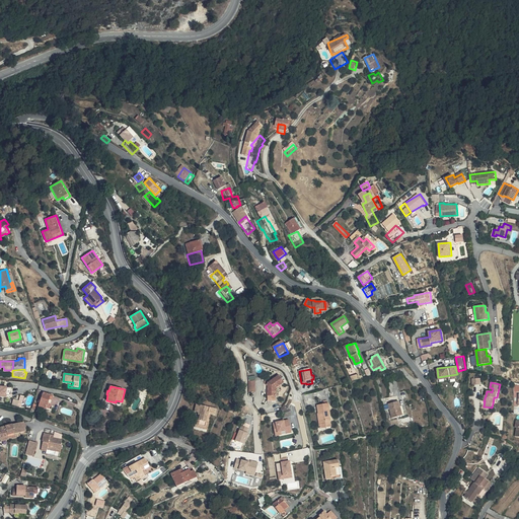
[(268,393),(268,408),(276,408),(276,398),(283,393),(279,386),(268,393)]
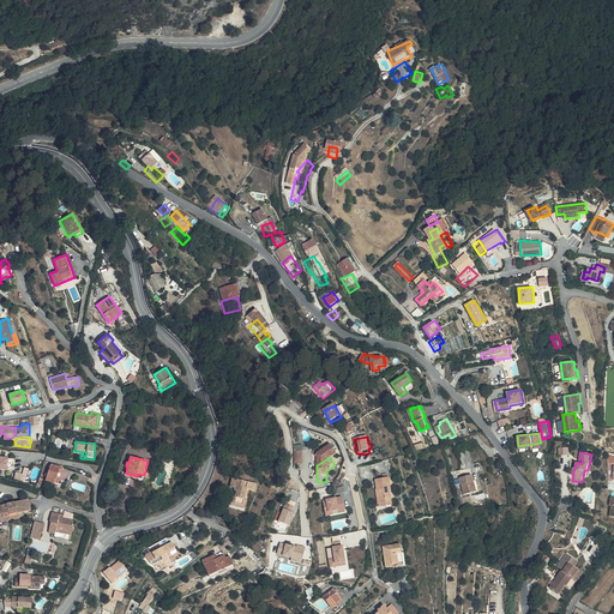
[(50,463),(46,481),(54,483),(55,482),(58,482),(59,479),(56,477),(58,473),(61,474),(64,467),(50,463)]
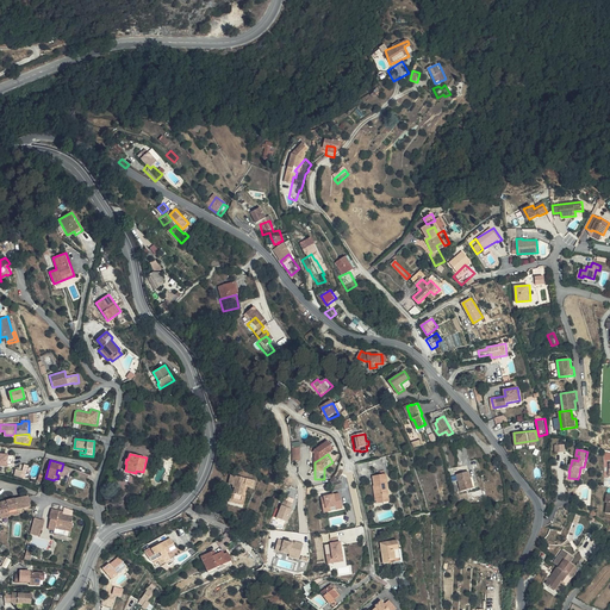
[(24,465),(23,471),(16,470),(14,475),(20,477),(20,478),(25,480),(29,466),(24,465)]
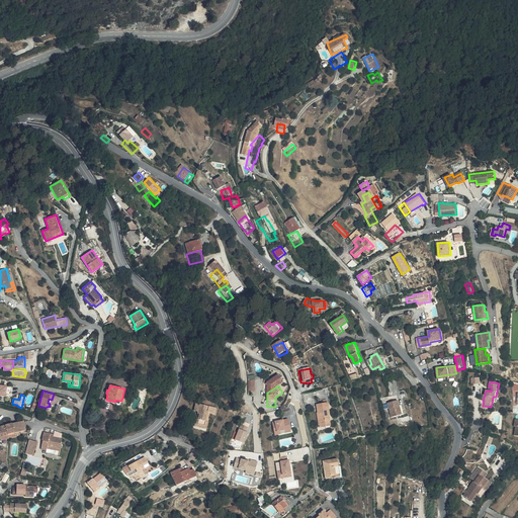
[(403,416),(401,408),(400,402),(396,403),(391,404),(393,418),(394,418),(403,416)]
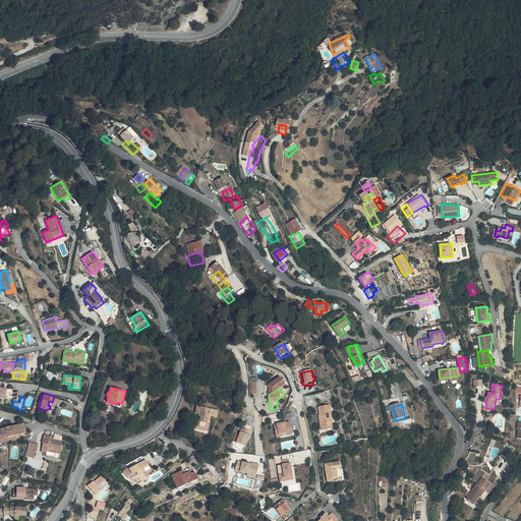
[(317,417),(319,426),(320,426),(321,430),(317,431),(320,442),(327,441),(332,440),(330,426),(331,426),(330,415),(329,416),(328,412),(324,413),(324,416),(317,417)]
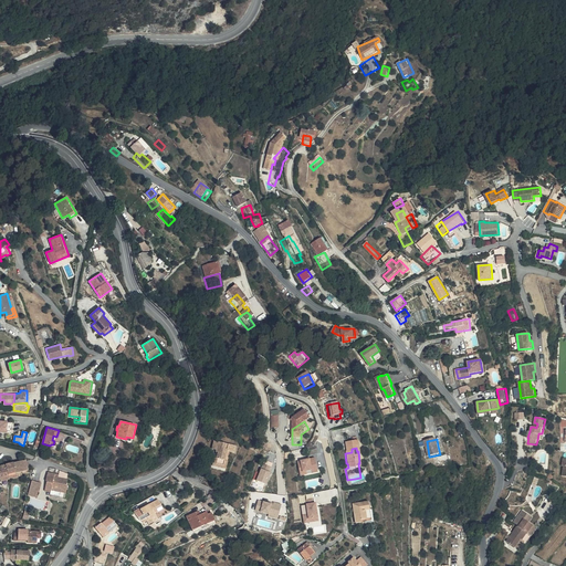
[(228,462),(229,457),(215,452),(212,461),(217,462),(217,463),(218,464),(217,470),(216,469),(212,478),(217,479),(218,474),(224,475),(226,471),(228,462)]
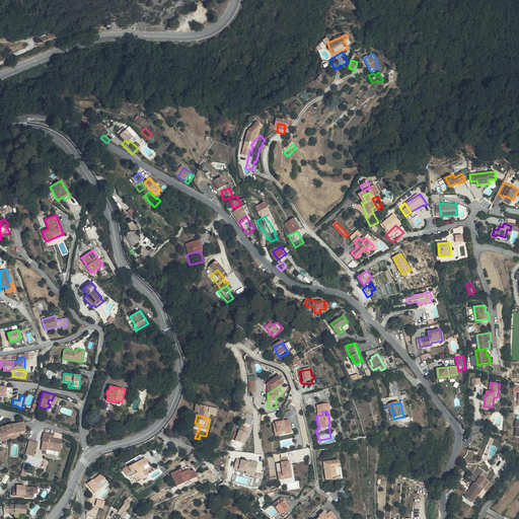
[(288,426),(286,418),(278,421),(280,428),(288,426)]
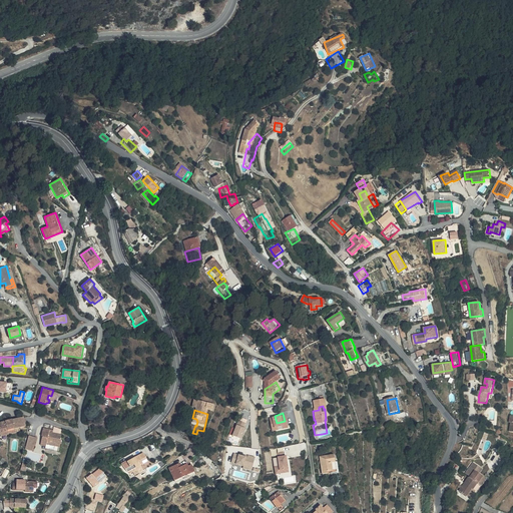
[(15,428),(21,427),(27,426),(25,417),(7,421),(9,431),(16,430),(15,428)]
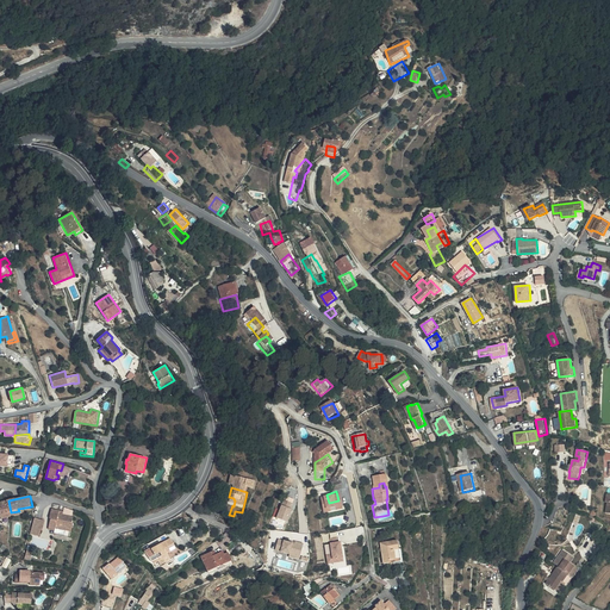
[(11,512),(8,500),(0,502),(0,509),(2,517),(11,516),(11,512)]
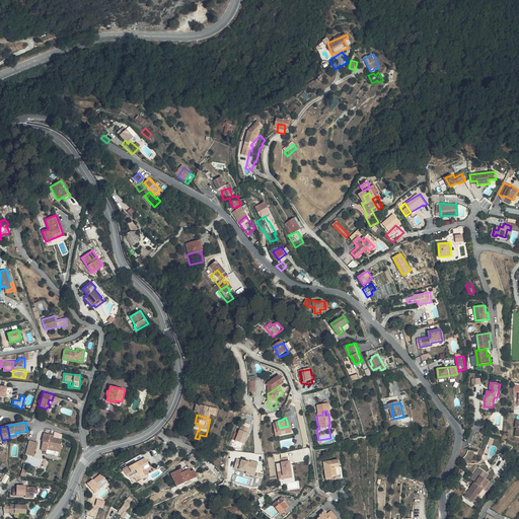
[(281,431),(270,433),(272,443),(277,442),(283,441),(283,444),(288,443),(287,433),(282,434),(281,431)]
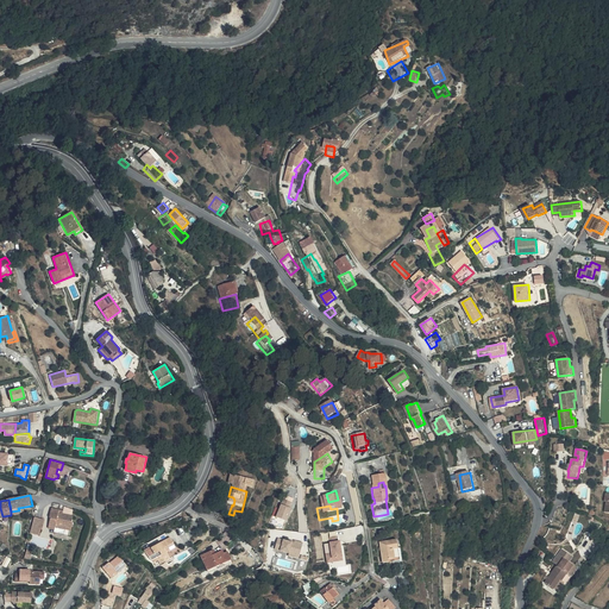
[(45,519),(35,516),(31,533),(41,535),(42,529),(43,529),(45,519)]
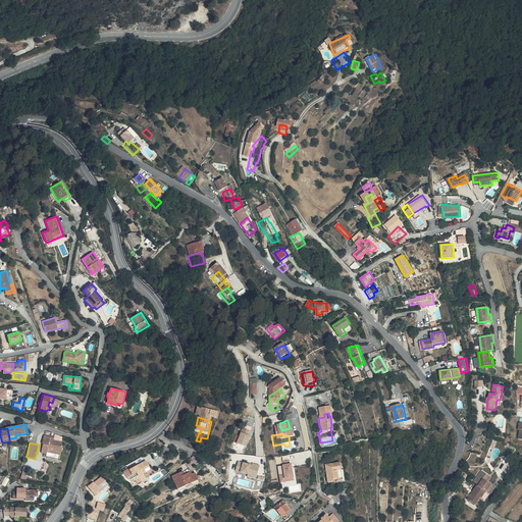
[(48,461),(49,460),(57,461),(64,462),(65,455),(64,455),(65,451),(55,449),(56,445),(46,442),(44,451),(45,451),(43,460),(48,461)]
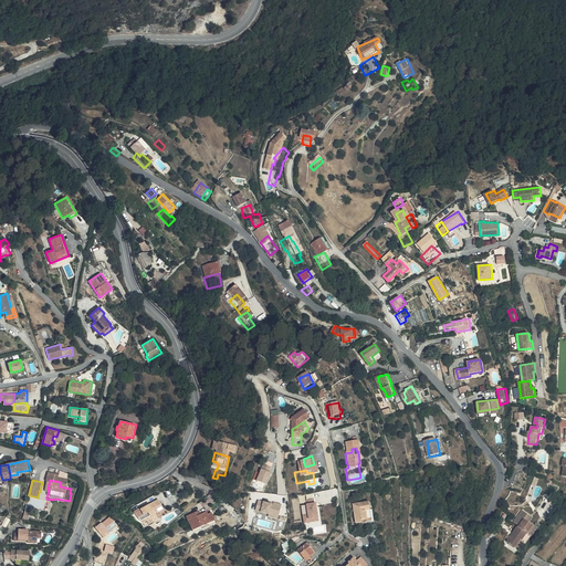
[(274,484),(266,481),(259,498),(269,502),(273,490),(272,489),(274,484)]
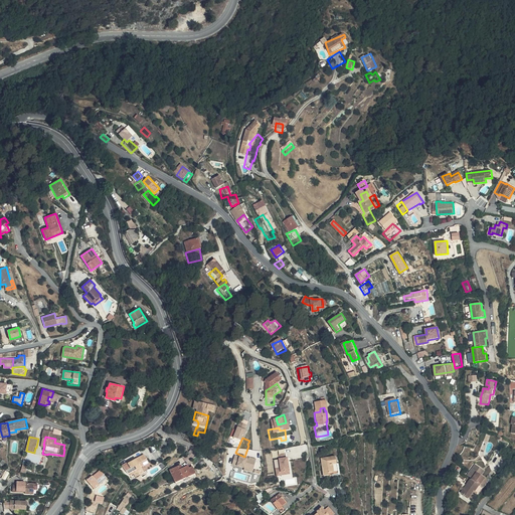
[(138,479),(147,475),(147,473),(155,470),(151,462),(128,471),(132,480),(135,481),(138,480),(138,479)]
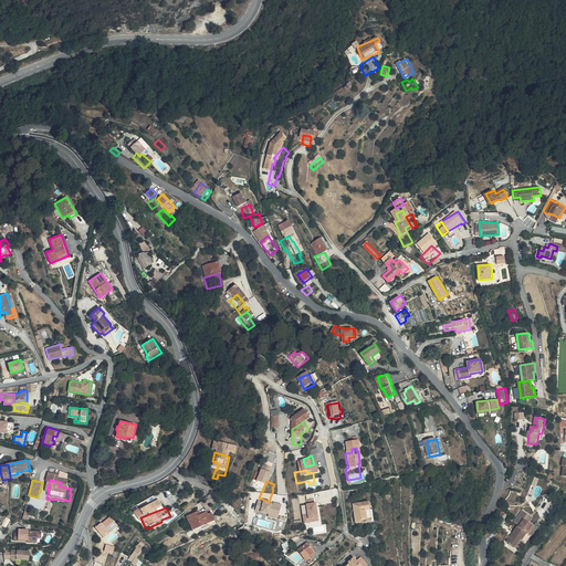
[(314,514),(313,509),(305,510),(307,524),(302,525),(304,534),(310,533),(308,530),(318,527),(316,516),(314,517),(314,514)]
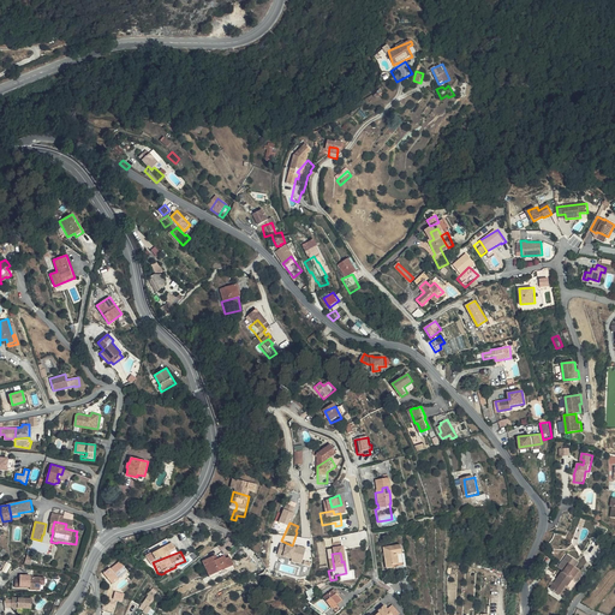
[(575,557),(568,553),(559,566),(565,571),(563,572),(562,572),(551,589),(565,597),(572,587),(568,585),(573,579),(578,581),(584,572),(575,566),(571,563),(575,557)]
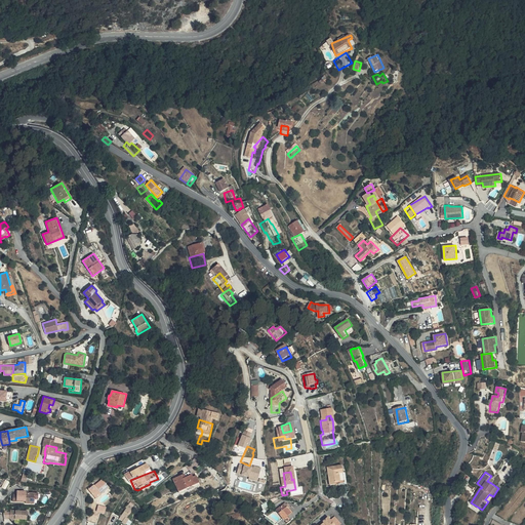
[(324,478),(325,483),(327,483),(327,485),(325,486),(327,495),(332,495),(341,493),(340,484),(339,476),(324,478)]
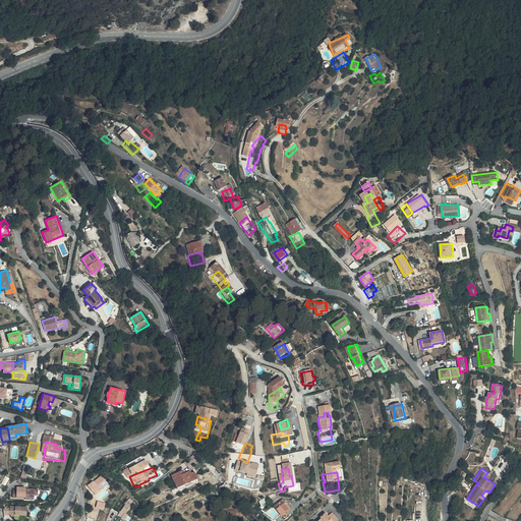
[(96,482),(96,481),(95,480),(89,484),(94,493),(99,488),(101,490),(109,484),(103,476),(97,480),(97,481),(96,482)]
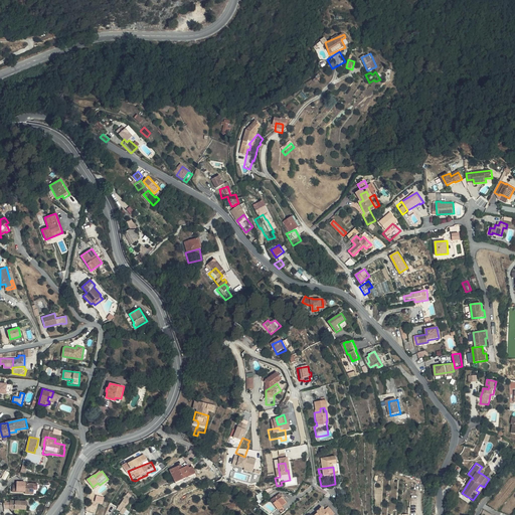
[(237,471),(234,480),(255,486),(259,475),(251,473),(250,475),(237,471)]
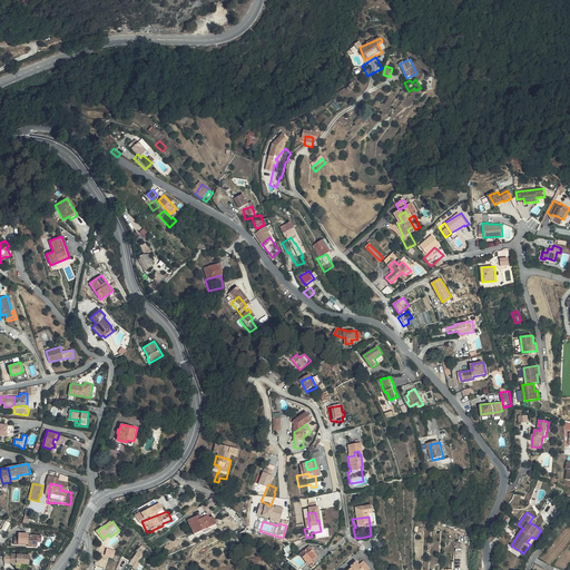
[(198,533),(197,529),(187,533),(192,547),(216,537),(214,531),(208,532),(207,530),(203,532),(198,533)]
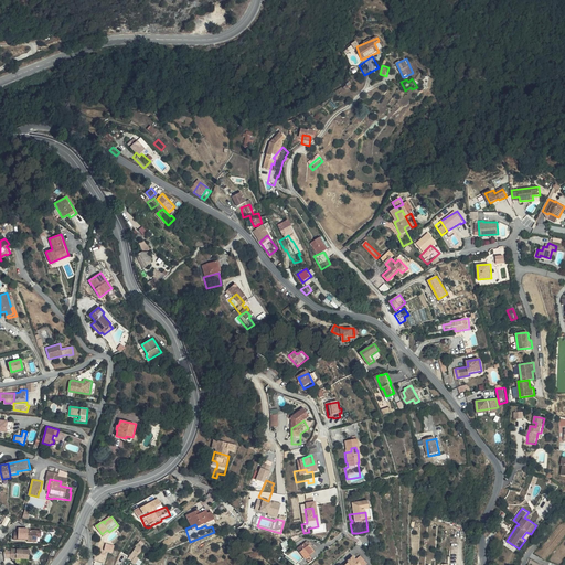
[(36,546),(38,541),(31,540),(31,542),(29,541),(30,540),(30,537),(20,536),(20,541),(16,541),(14,547),(28,548),(28,551),(36,552),(36,546)]
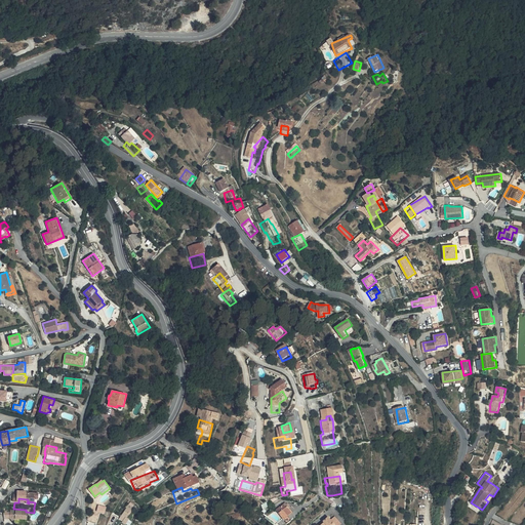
[(107,507),(99,505),(97,512),(105,514),(107,507)]
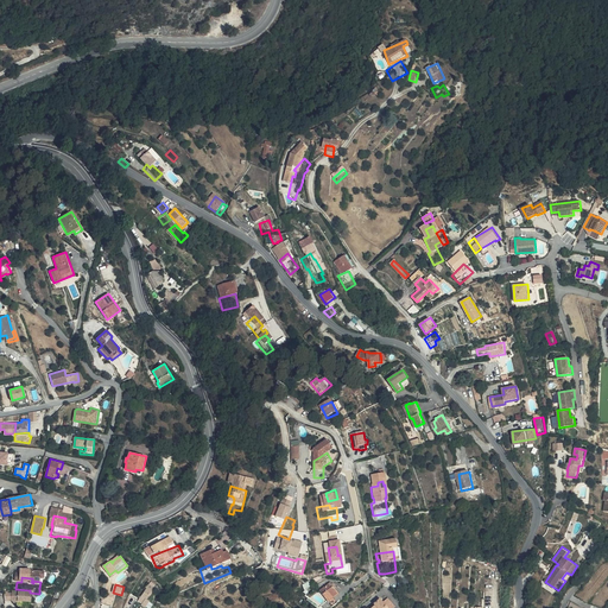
[(153,587),(150,584),(139,600),(144,603),(153,587)]
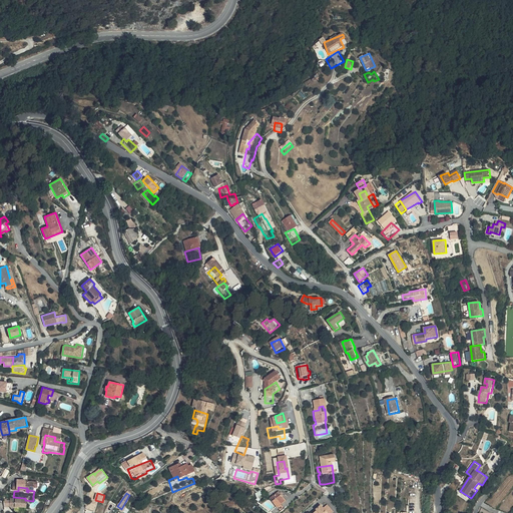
[(272,512),(274,512),(275,512),(277,512),(281,511),(278,507),(279,507),(279,506),(279,504),(278,505),(276,503),(275,505),(273,503),(266,509),(269,512),(272,512)]
